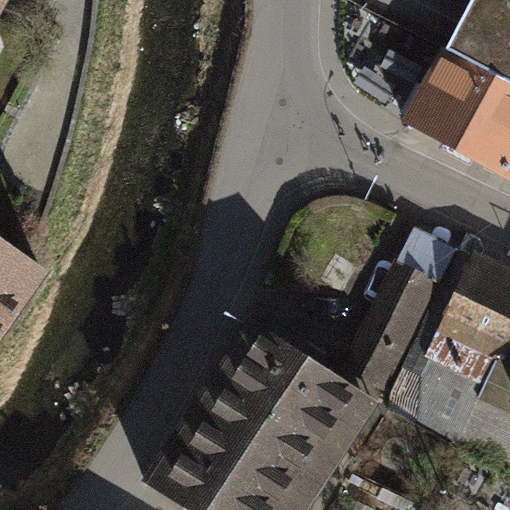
[(509,0),(470,0),(445,48),(509,81),(509,0)]
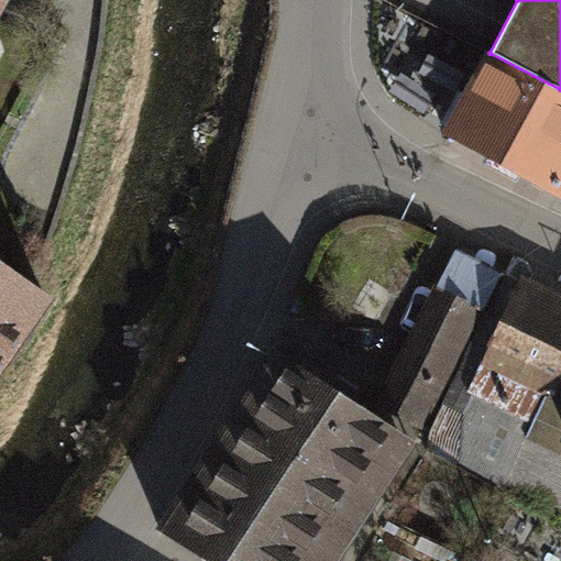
[(560,89),(490,53),(483,50),(440,135),(560,195),(560,89)]
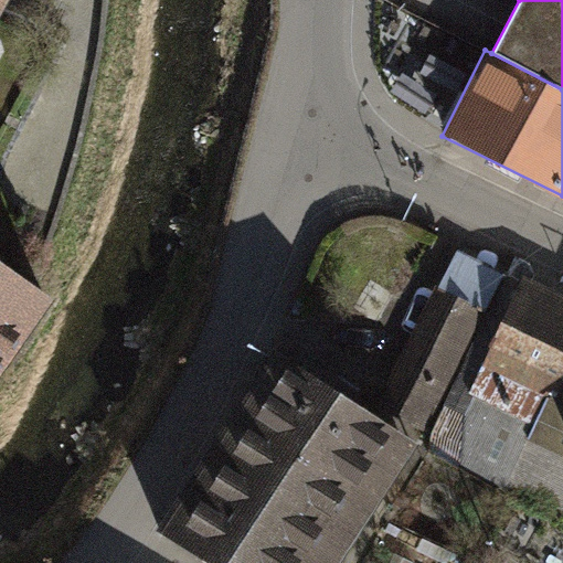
[(368,410),(420,441),(439,406),(508,276),(456,250),(368,410)]
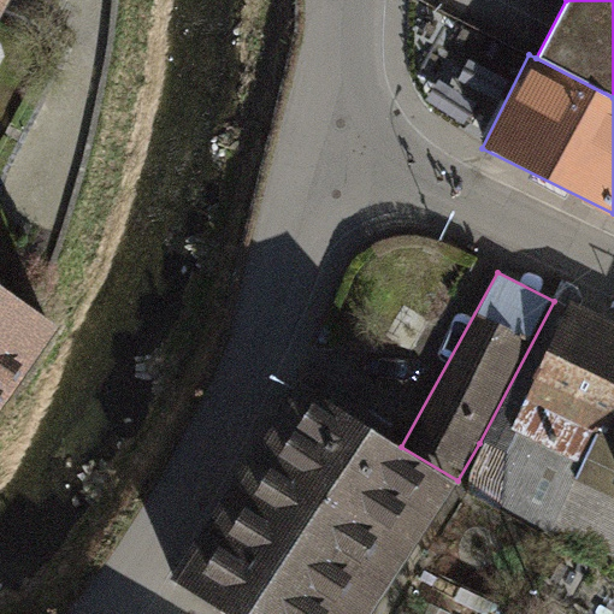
[(0,406),(60,323),(0,279),(0,406)]
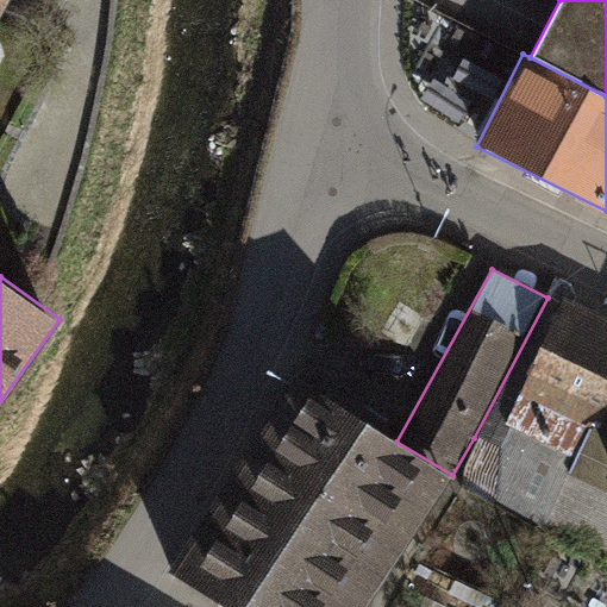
[(606,326),(548,298),(474,438),(501,454),(494,500),(599,562),(606,546),(606,326)]
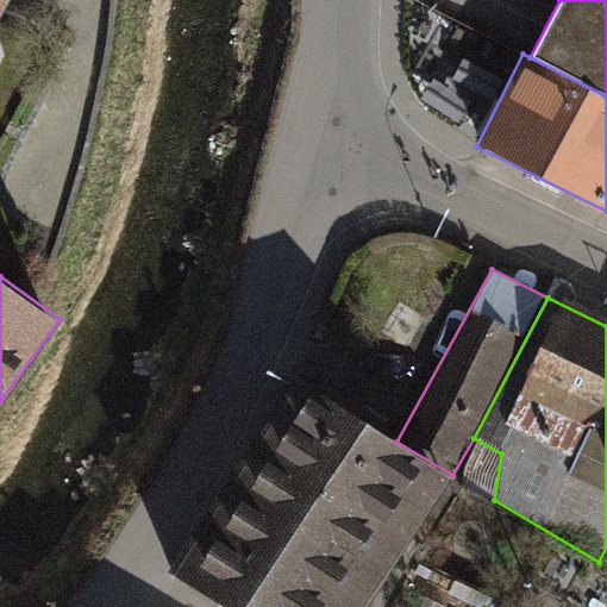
[(364,606),(452,475),(396,442),(292,374),(169,564),(236,606),(364,606)]
